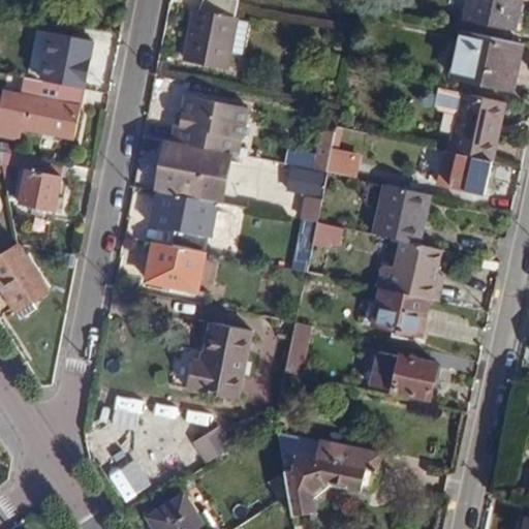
[(239,0),(203,0),(198,12),(194,11),(186,59),(227,68),(231,52),(244,55),(250,22),(238,20),(239,0)]
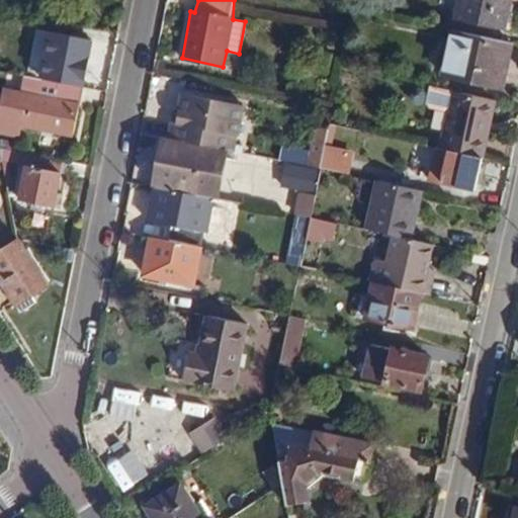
[(355,0),(354,9),(371,12),(373,0),(355,0)]
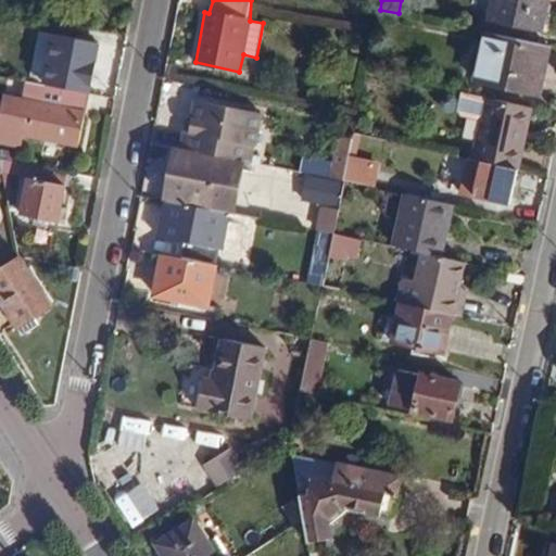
[(542,29),(548,0),(494,0),(490,19),(542,29)]
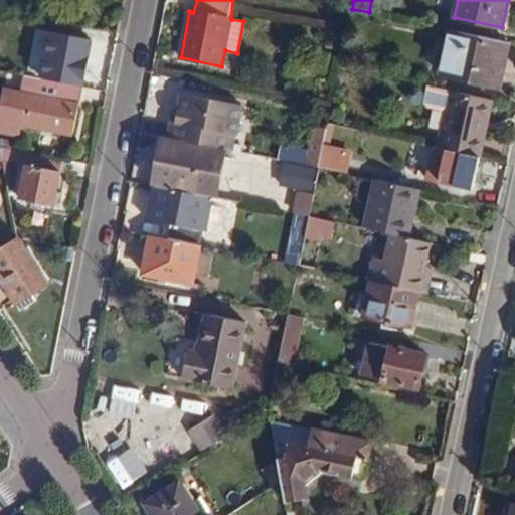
[(501,88),(511,44),(451,30),(442,75),(501,88)]
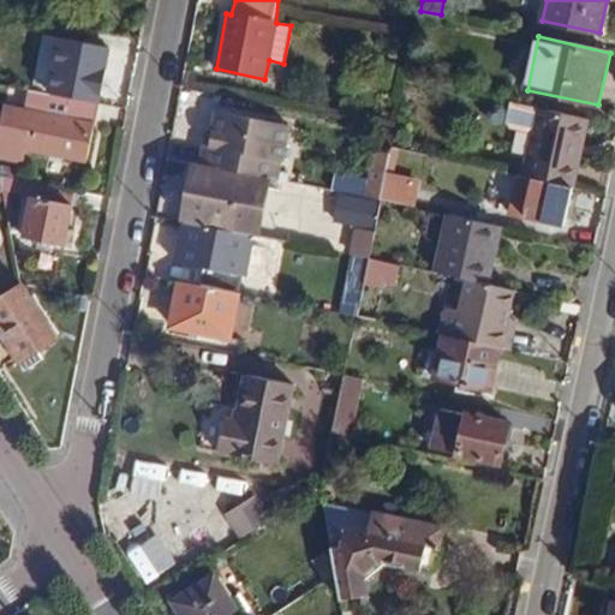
[(52,95),(97,103),(108,49),(64,40),(52,95)]
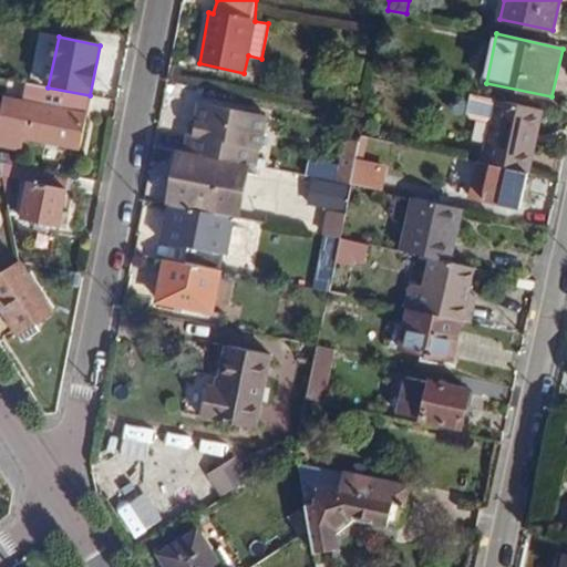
[(4,96),(0,124),(0,146),(22,151),(24,137),(80,148),(90,95),(48,88),(29,84),(26,100),(4,96)]
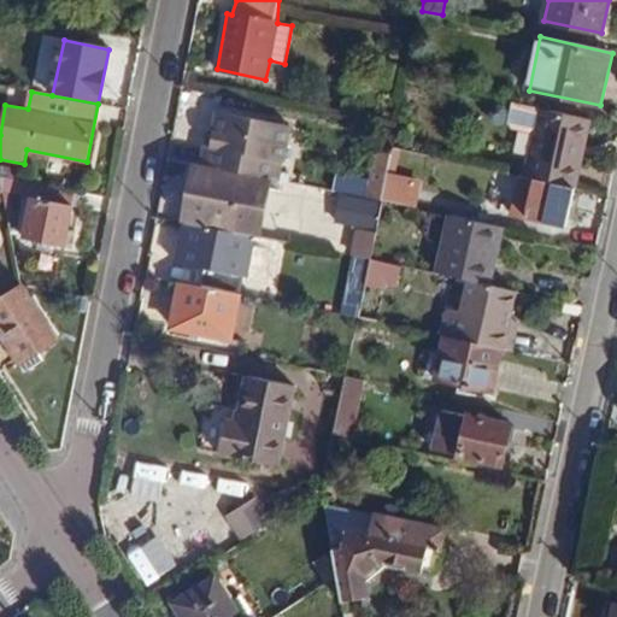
[(535,134),(524,177),(535,180),(575,189),(591,122),(512,104),(507,123),(511,129),(535,134)]
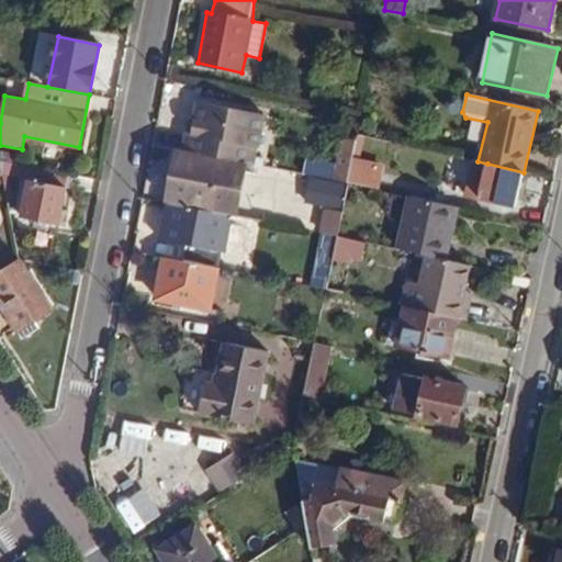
[(188,152),(243,163),(256,165),(259,148),(242,145),(247,114),(199,104),(197,116),(193,116),(190,137),(188,152)]
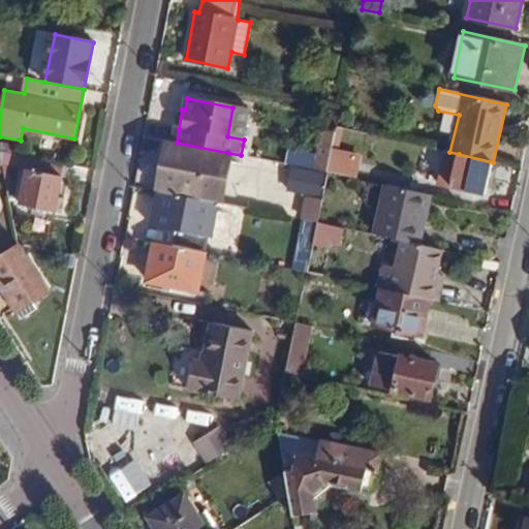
[(173,128),(179,129),(182,110),(176,109),(173,128)]
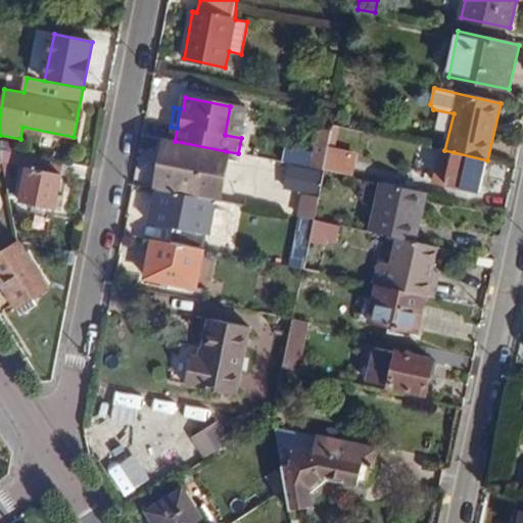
[(168,139),(157,189),(217,201),(226,151),(175,141),(168,139)]
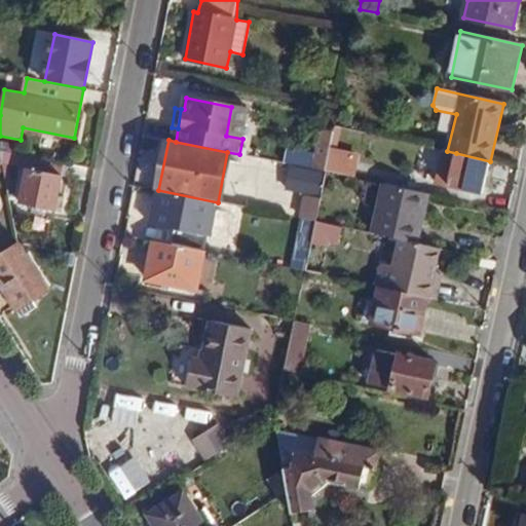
[(362,153),(332,147),(328,170),(357,176),(362,153)]
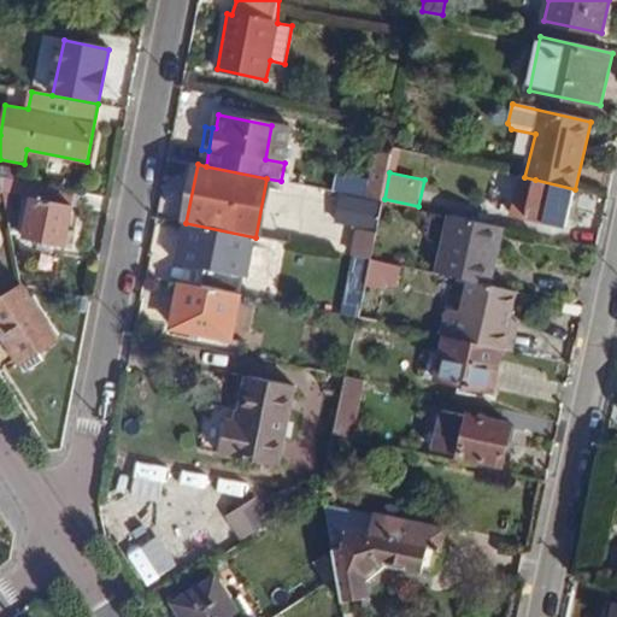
[(363,195),(365,181),(342,177),(336,221),(378,227),(383,199),(363,195)]
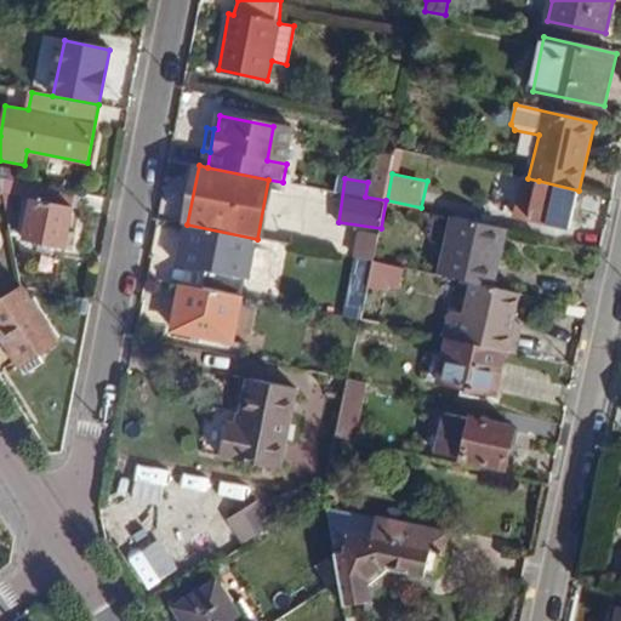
[(72,232),(79,194),(0,180),(4,193),(5,192),(33,199),(26,239),(74,250),(77,233),(72,232)]
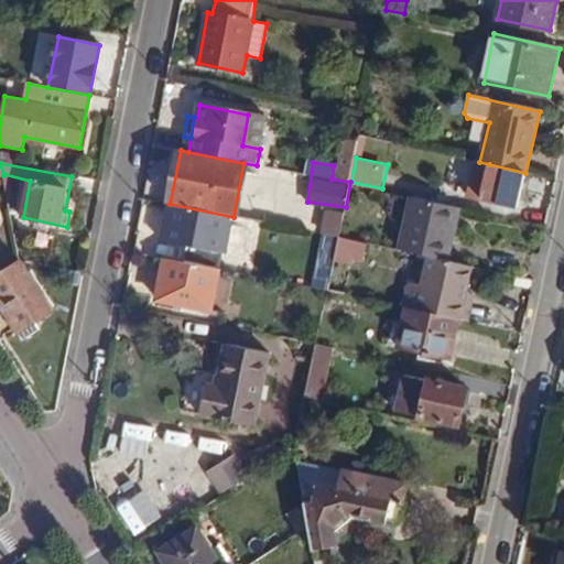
[(525,173),(489,164),(483,199),(518,208),(525,173)]
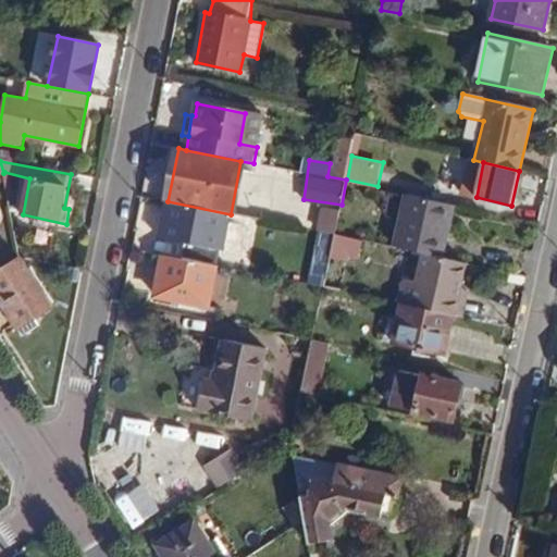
[(395,247),(423,254),(443,258),(455,206),(406,195),(395,247)]
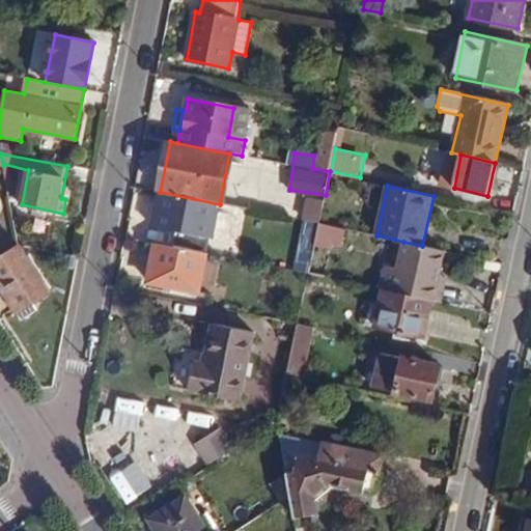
[(159,231),(157,244),(205,253),(207,241),(213,242),(220,204),(160,192),(152,229),(159,231)]
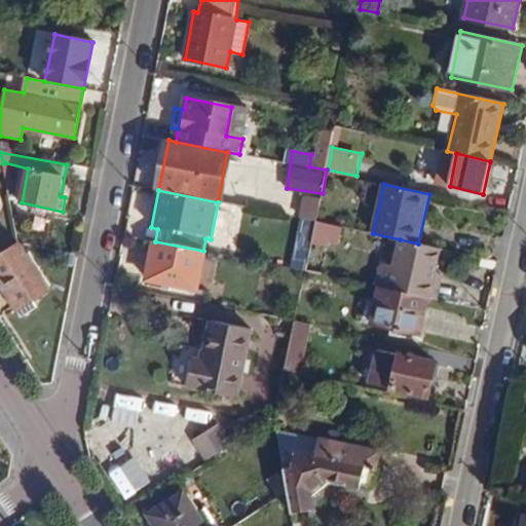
[(320,218),(322,195),(302,193),(300,217),(320,218)]
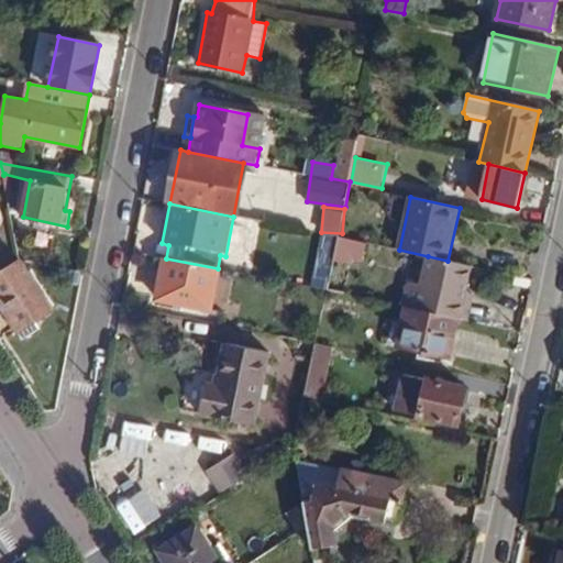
[(311,287),(328,290),(335,256),(337,250),(339,236),(322,233),(311,287)]
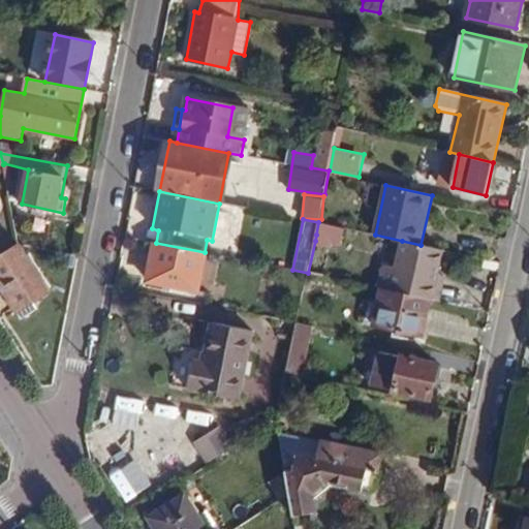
[(316,235),(315,241),(324,243),(325,237),(333,239),(336,226),(318,222),(316,235)]
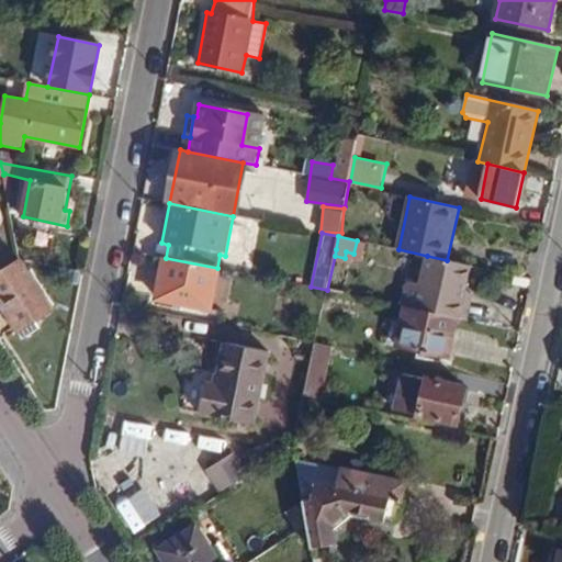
[(409,307),(458,317),(473,321),(479,293),(467,291),(472,266),(447,260),(427,256),(422,283),(416,282),(409,307)]
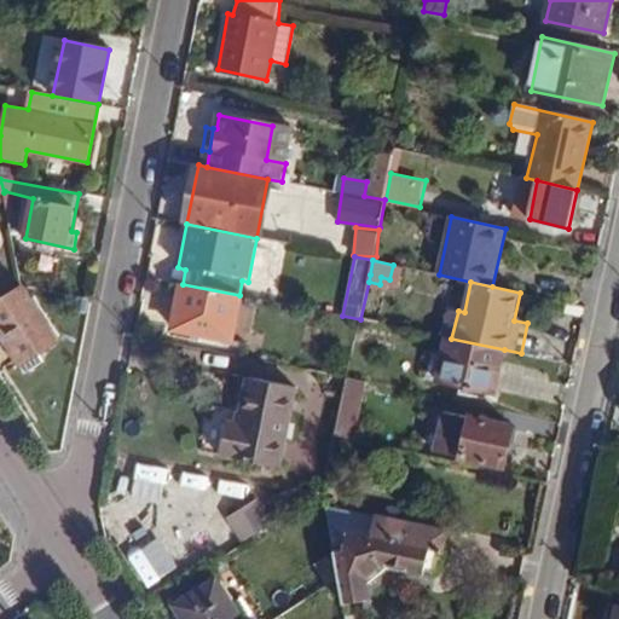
[(239,295),(183,284),(174,329),(231,341),(239,295)]
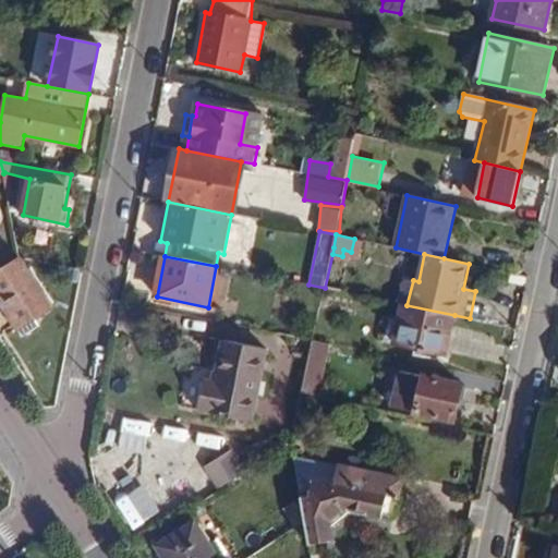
[(53,310),(20,257),(0,269),(0,298),(24,335),(40,325),(37,319),(53,310)]
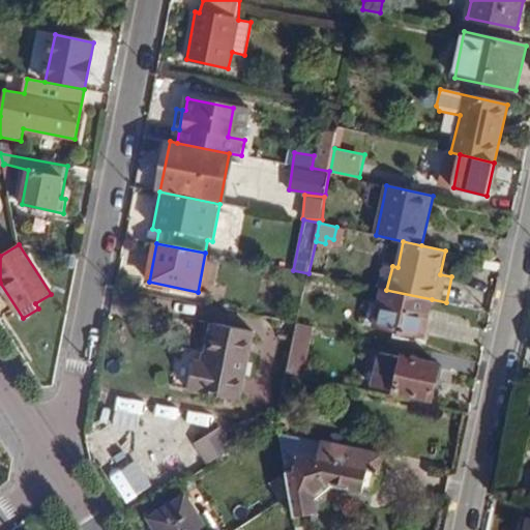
[(386,290),(381,289),(378,302),(370,300),(364,324),(424,337),(432,299),(386,290)]
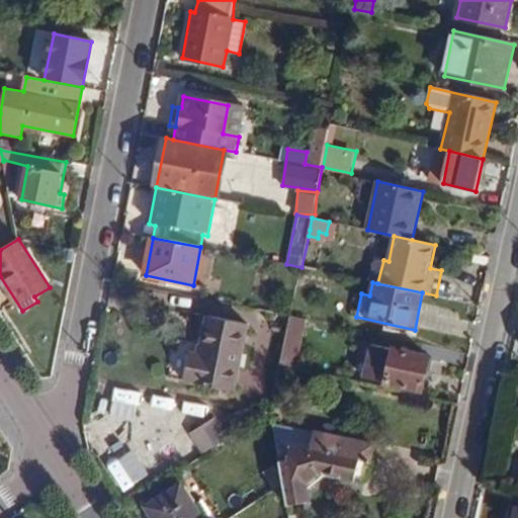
[(235,391),(248,324),(209,316),(203,344),(177,339),(171,377),(235,391)]
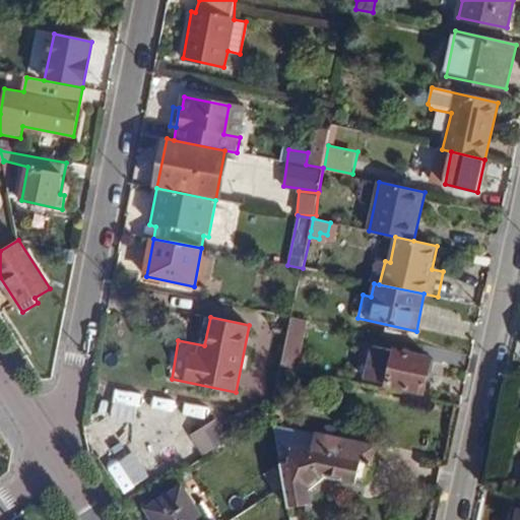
[(293,317),(282,367),(299,371),(310,321),(293,317)]
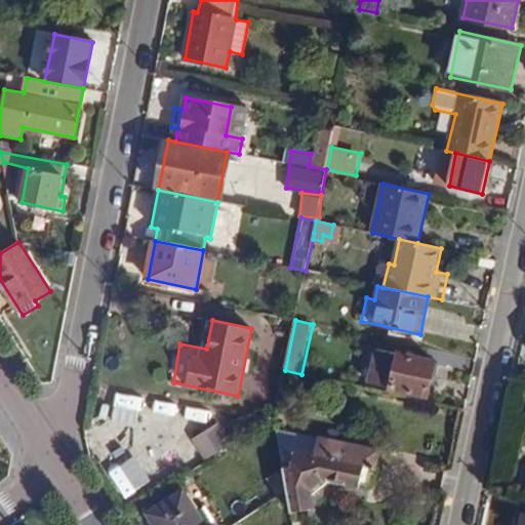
[(428,396),(435,362),(376,349),(369,384),(428,396)]
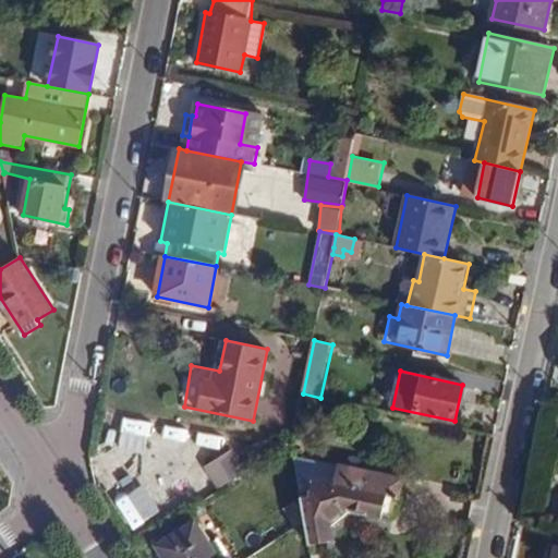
[(275,441),(278,455),(293,445),(275,441)]
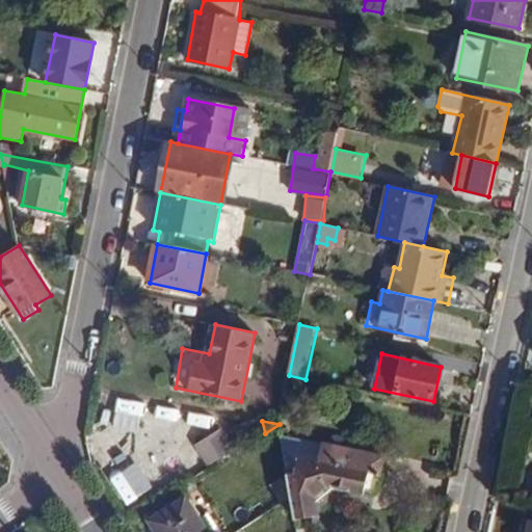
[(235,450),(224,433),(202,449),(212,464),(235,450)]
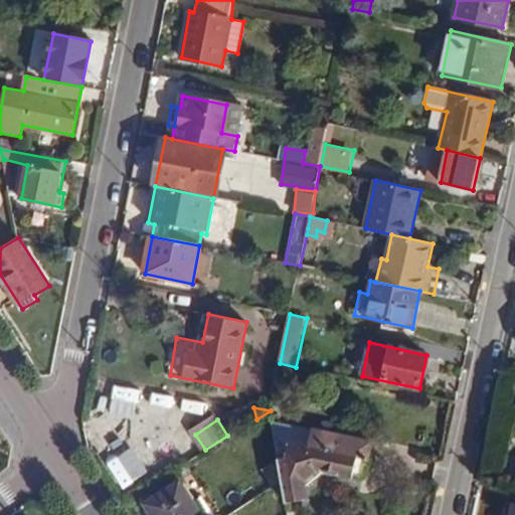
[(273,421),(287,503),(308,499),(307,480),(318,468),(363,479),(371,444),(273,421)]
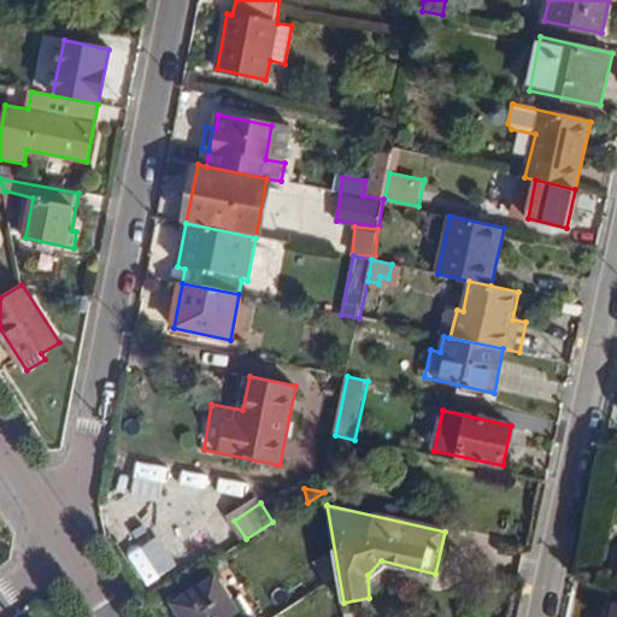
[(183,559),(218,538),(211,526),(175,546),(183,559)]
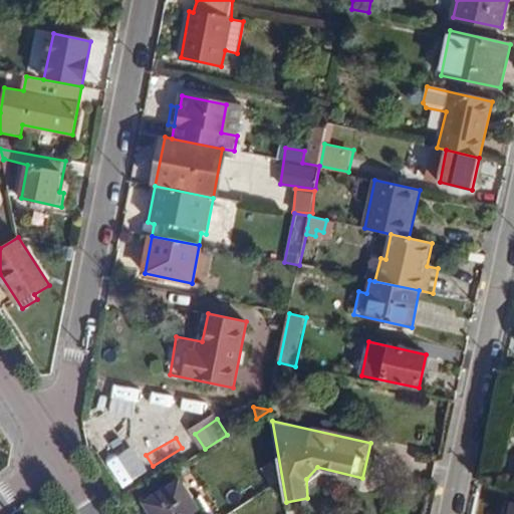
[(201,513),(181,482),(147,504),(152,513),(201,513)]
